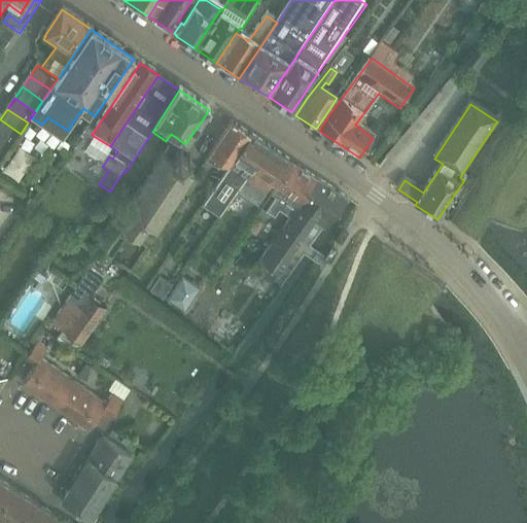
[(0,119),(0,136),(13,145),(21,134),(0,119)]
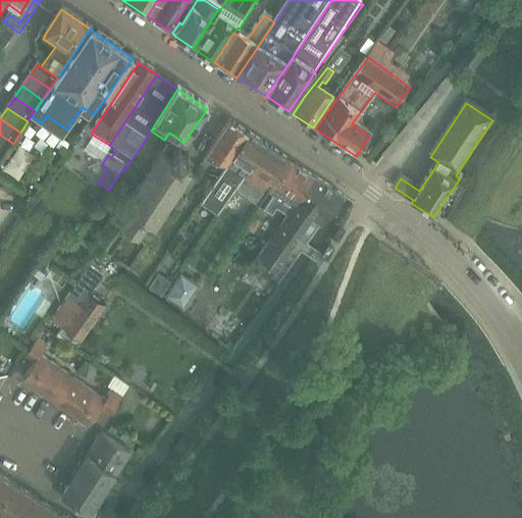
[(224,167),(247,135),(229,123),(204,160),(212,165),(215,161),(224,167)]
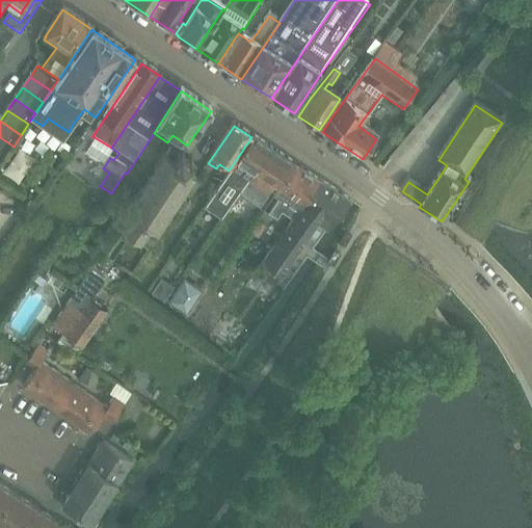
[(0,137),(0,154),(5,158),(14,147),(0,137)]
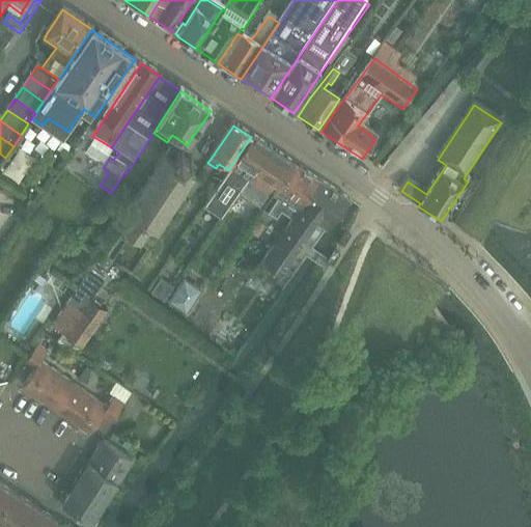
[(239,194),(269,149),(251,137),(228,170),(230,171),(204,210),(221,221),(239,194)]
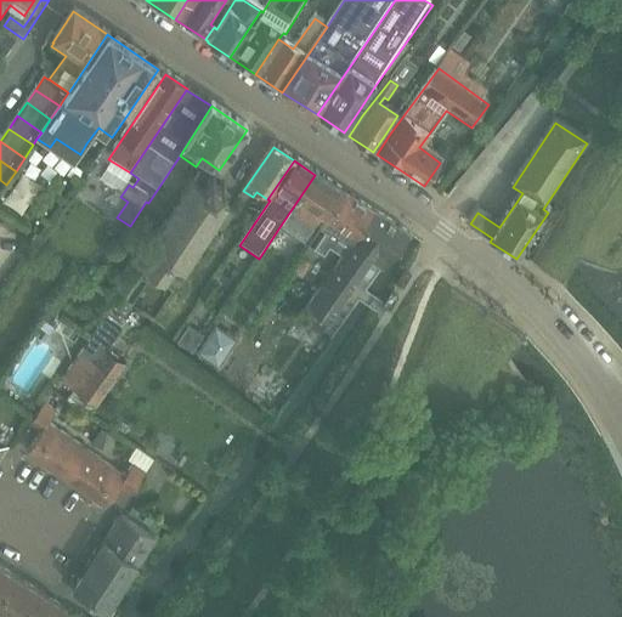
[(326,221),(344,194),(315,175),(280,227),(305,245),(322,219),(326,221)]
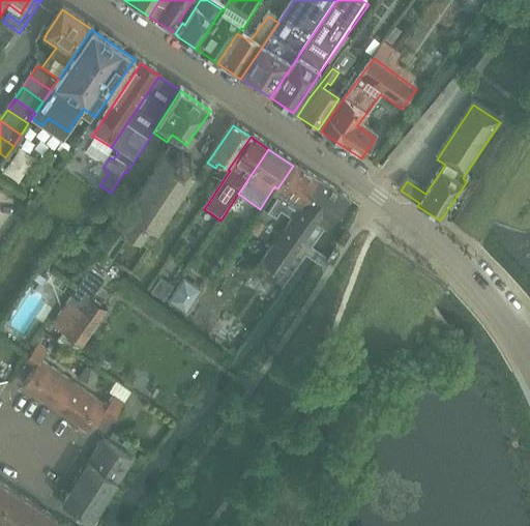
[(113,221),(93,254),(109,263),(128,236),(148,250),(159,233),(157,231),(164,223),(166,224),(167,222),(165,221),(171,211),(173,212),(174,211),(172,210),(178,201),(180,202),(181,200),(179,199),(185,190),(187,191),(188,190),(186,188),(193,179),(195,180),(196,178),(194,177),(195,176),(194,176),(195,174),(194,173),(193,175),(192,174),(190,175),(186,172),(190,165),(192,165),(193,163),(190,162),(193,159),(190,158),(188,161),(182,155),(183,153),(181,152),(180,154),(178,152),(178,153),(176,155),(178,156),(174,164),(164,157),(165,155),(163,154),(162,156),(159,154),(158,156),(160,158),(154,167),(152,166),(151,168),(153,169),(147,178),(145,176),(144,178),(146,180),(140,188),(138,187),(136,190),(138,191),(133,200),(130,198),(128,200),(130,202),(125,210),(123,209),(122,210),(120,208),(113,221)]
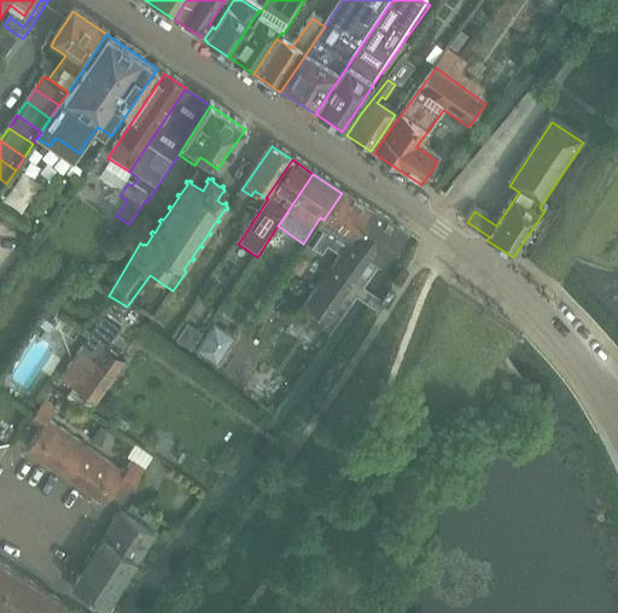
[(338,256),(368,211),(342,193),(324,220),(324,221),(318,231),(322,234),(313,250),(321,256),(326,249),(338,256)]
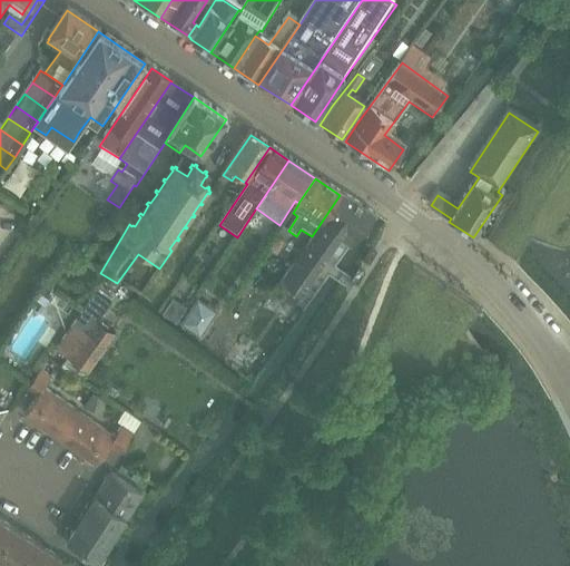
[(340,243),(351,251),(375,218),(340,195),(312,236),(273,295),(293,310),(340,243)]
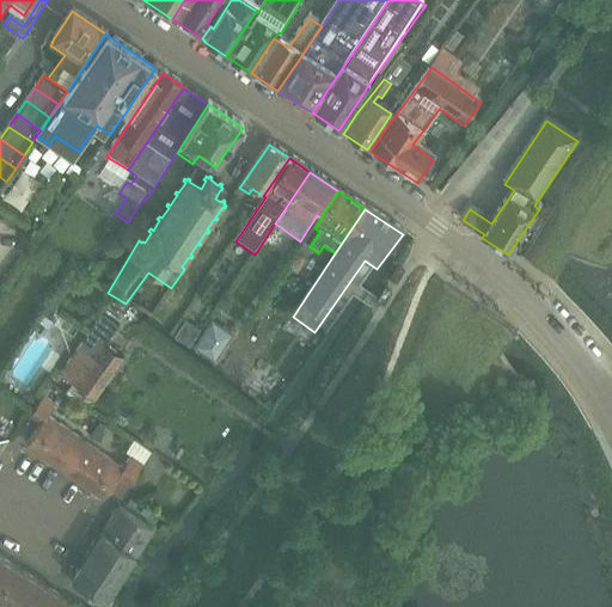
[(534,243),(554,215),(546,209),(527,238),(534,243)]
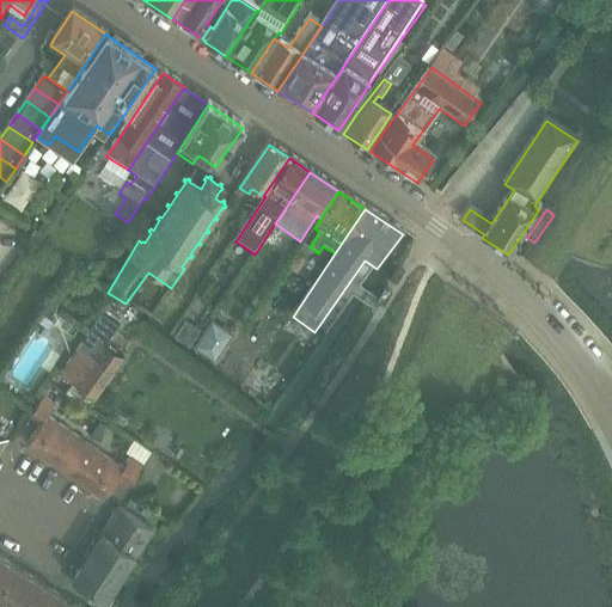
[(212,250),(219,237),(210,231),(209,232),(208,234),(202,244),(212,250)]
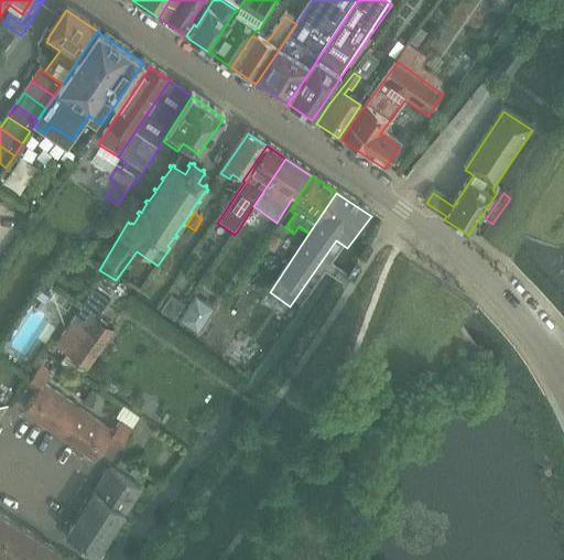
[(273,254),(281,243),(273,237),(269,244),(266,248),(273,254)]
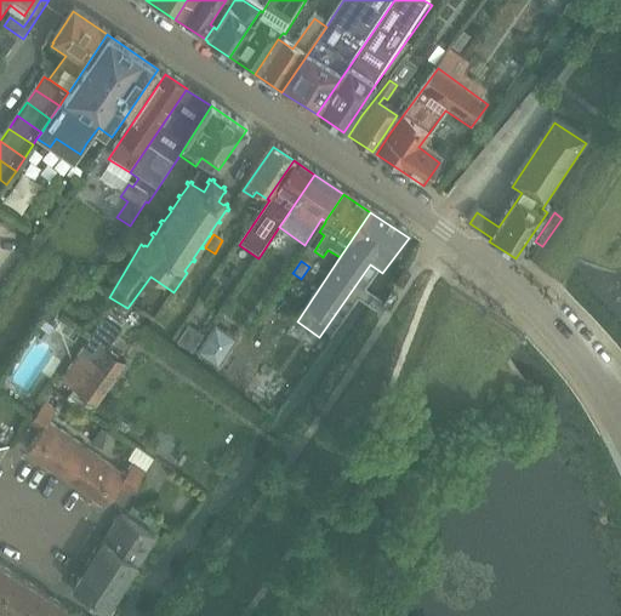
[(40,342),(56,320),(46,314),(32,336),(40,342)]
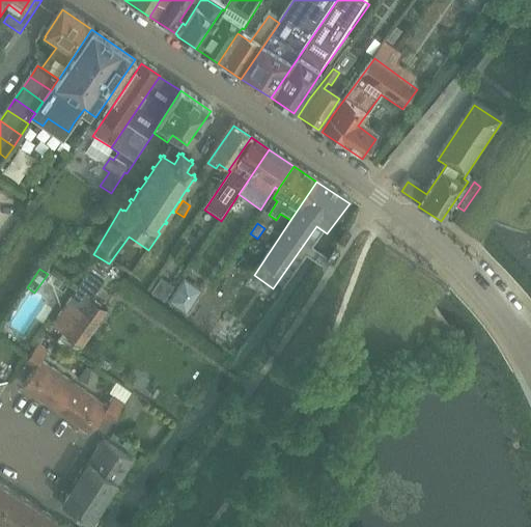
[(75,358),(106,313),(90,302),(102,285),(88,276),(51,329),(61,336),(56,345),(75,358)]
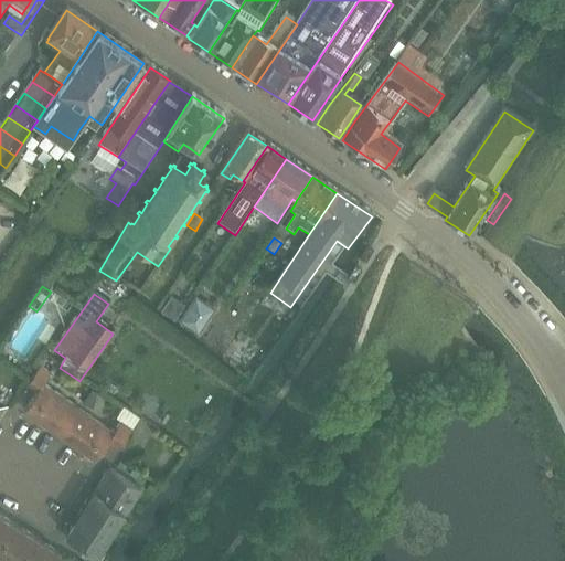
[(191,309),(180,324),(198,336),(208,320),(191,309)]
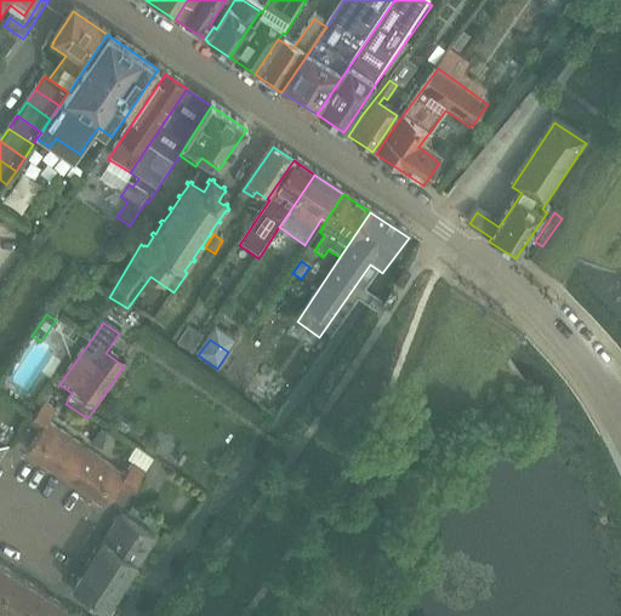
[(64,483),(85,452),(46,427),(55,415),(43,406),(29,427),(40,434),(26,455),(64,483)]
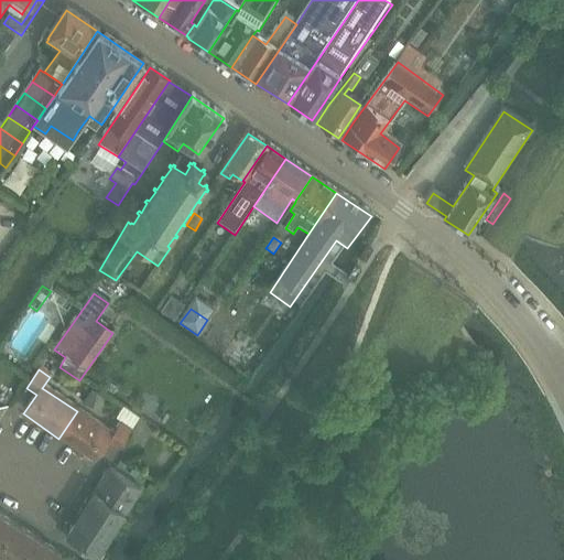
[(97,395),(93,392),(83,407),(94,411),(97,395)]
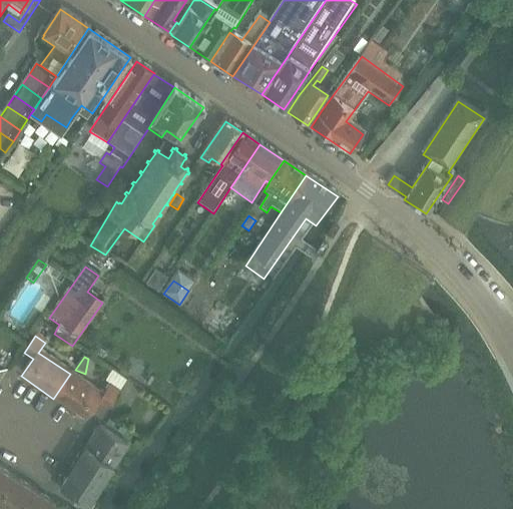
[(102,396),(70,374),(53,399),(86,421),(98,404),(107,410),(118,393),(109,386),(102,396)]
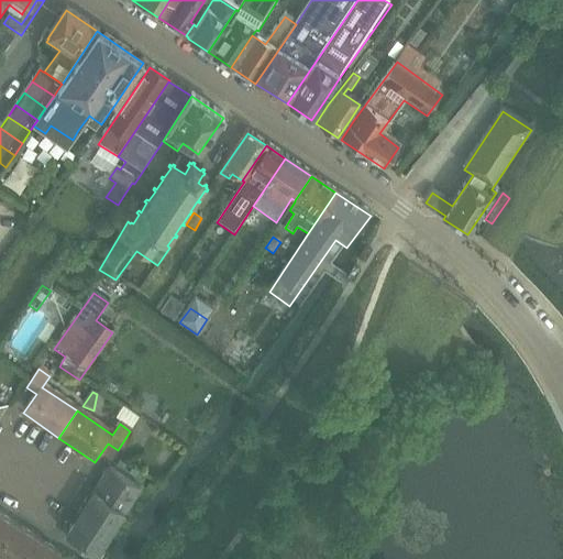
[(125,515),(140,491),(109,471),(95,493),(92,492),(66,535),(97,555),(123,514),(125,515)]
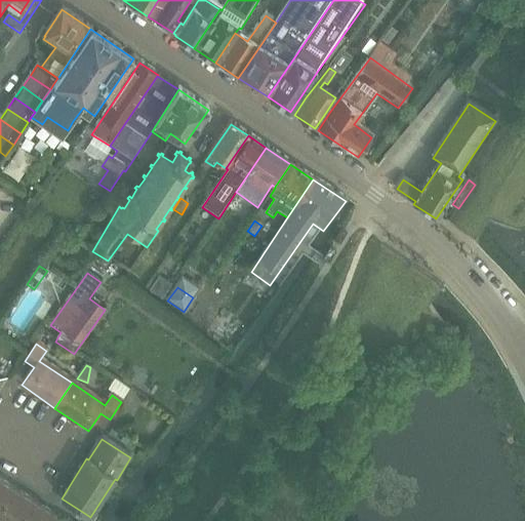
[(0,510),(12,490),(0,481),(0,510)]
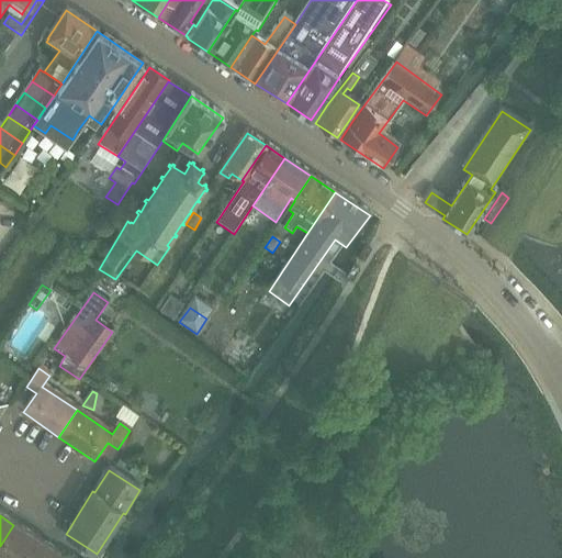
[(0,557),(24,557),(36,539),(13,525),(0,546),(0,557)]
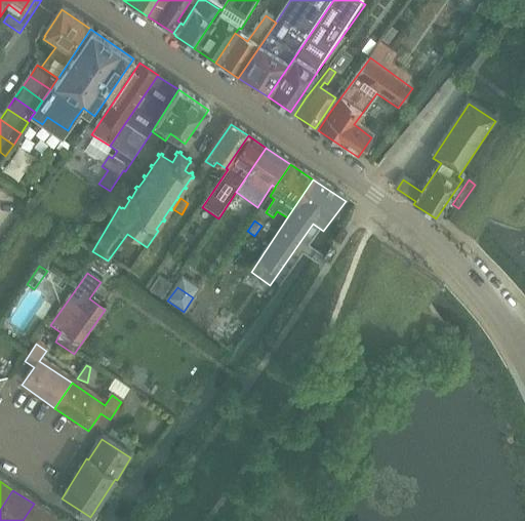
[(51,520),(54,517),(34,504),(23,520),(51,520)]
